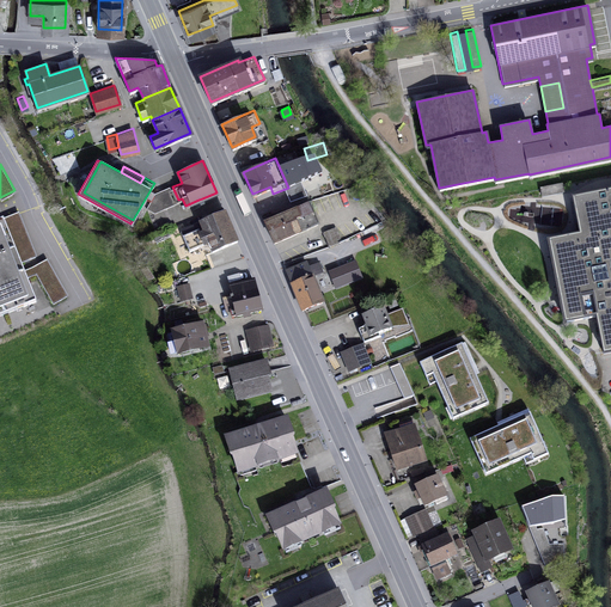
[(541,194),(563,189),(562,179),(539,184),(541,194)]
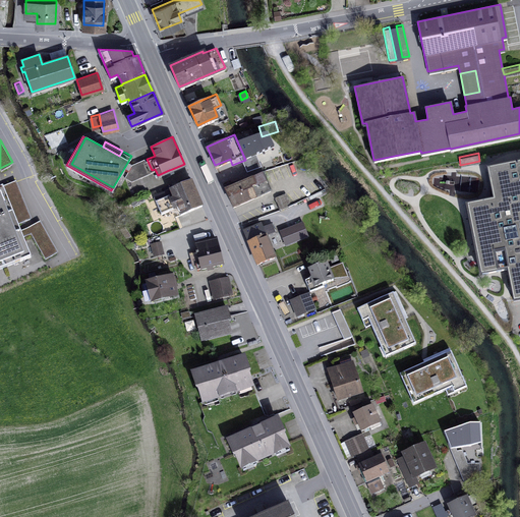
[(137,176),(152,170),(147,159),(146,160),(143,157),(131,162),(137,176)]
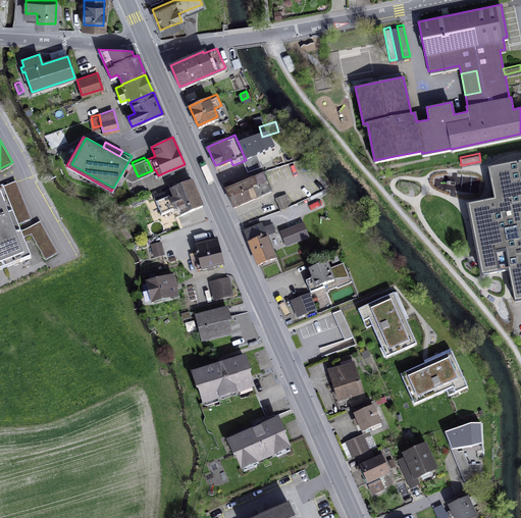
[(520,159),(487,166),(493,198),(468,203),(482,272),(508,267),(514,299),(520,297),(520,159)]
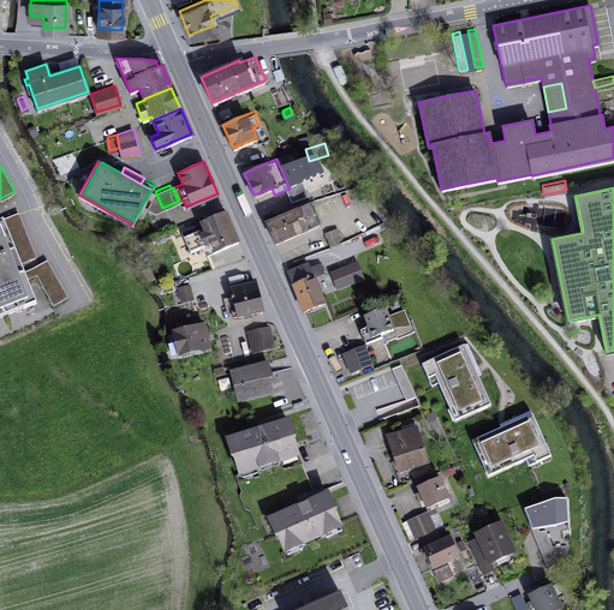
[(162,208),(155,191),(147,207),(155,211),(162,208)]
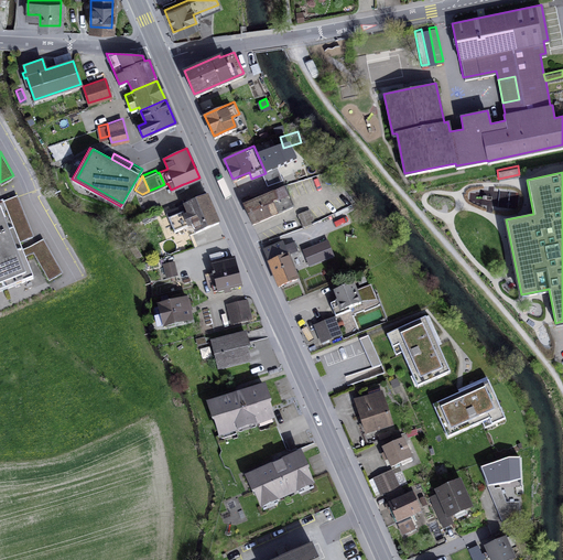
[(284,185),(244,204),(252,222),(292,204),(284,185)]
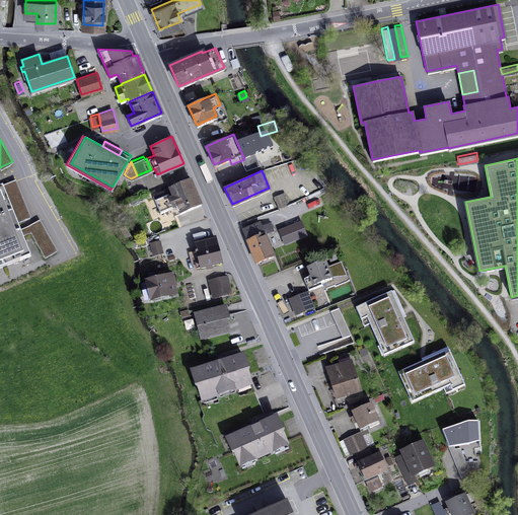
[(14,177),(2,182),(17,220),(29,215),(14,177)]
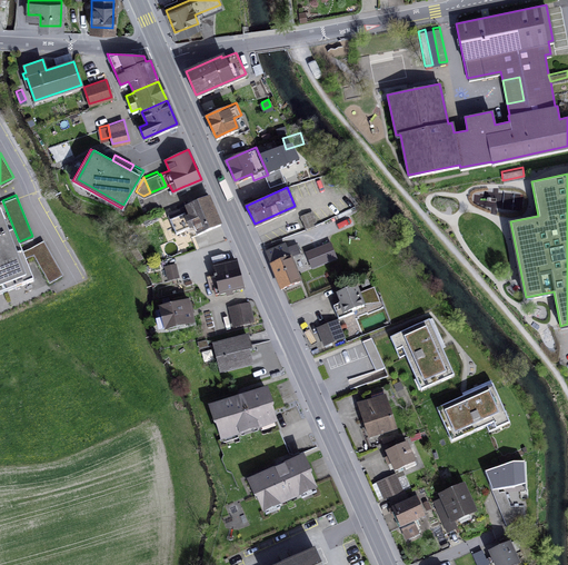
[(197,231),(220,222),(208,195),(167,212),(176,231),(183,228),(193,224),(197,231)]
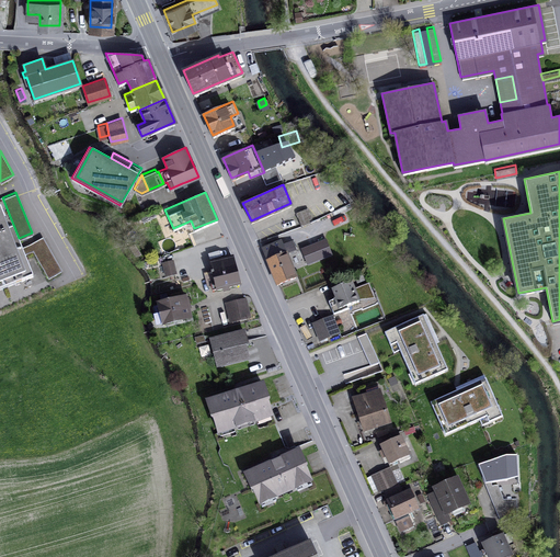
[(2,197),(0,199),(0,286),(33,273),(24,252),(21,246),(20,242),(19,238),(2,197)]
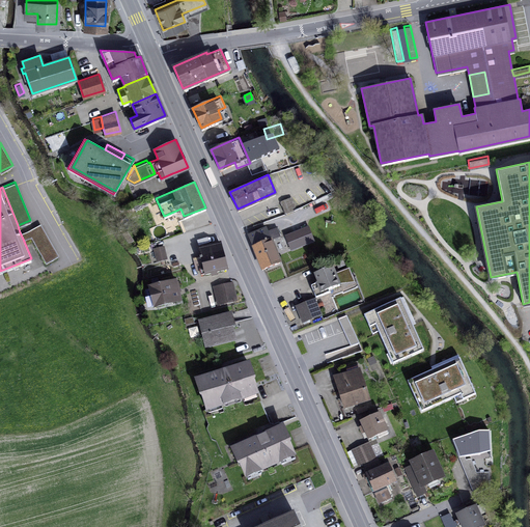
[(285,211),(293,207),(287,196),(280,199),(285,211)]
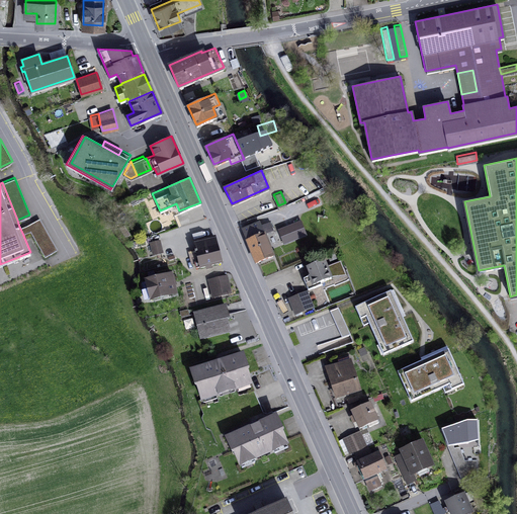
[(139,199),(137,194),(130,197),(132,202),(139,199)]
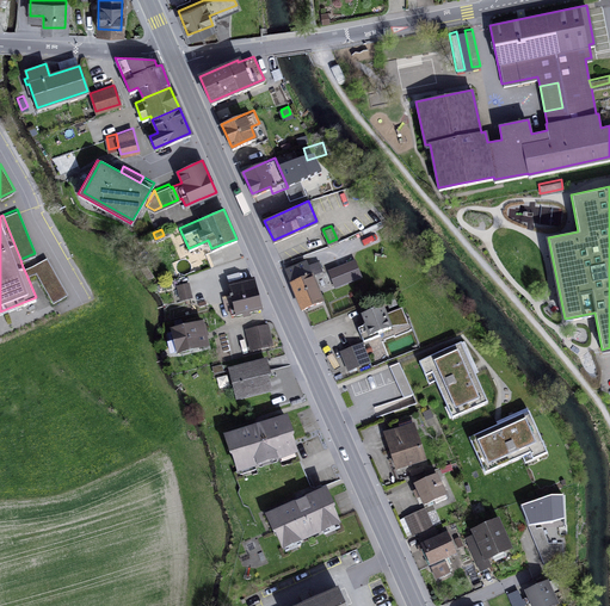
[(23,267),(26,274),(36,271),(53,300),(66,292),(45,255),(31,264),(23,267)]
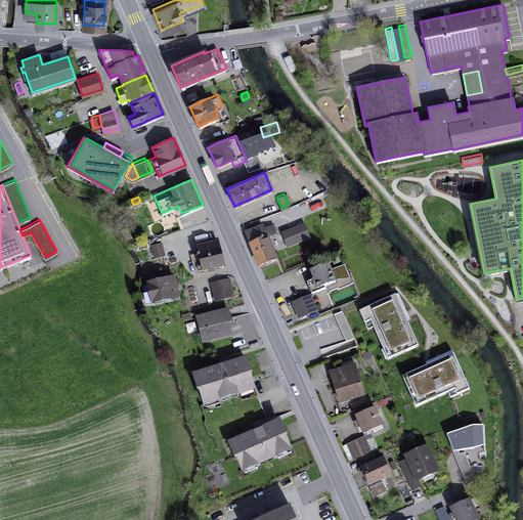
[(308,235),(303,221),(281,229),(287,244),(308,235)]
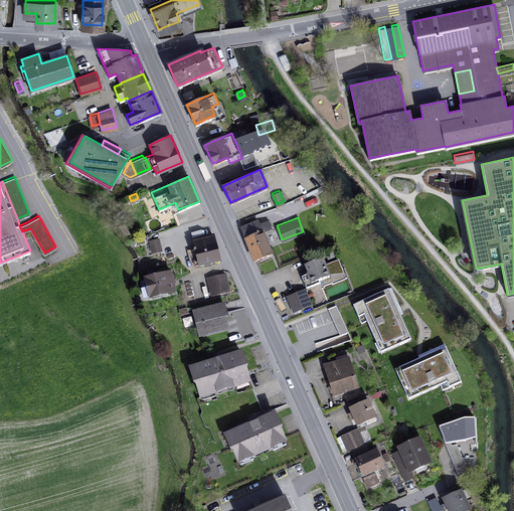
[(259,222),(258,218),(240,225),(253,259),(255,258),(271,251),(262,229),(259,222)]
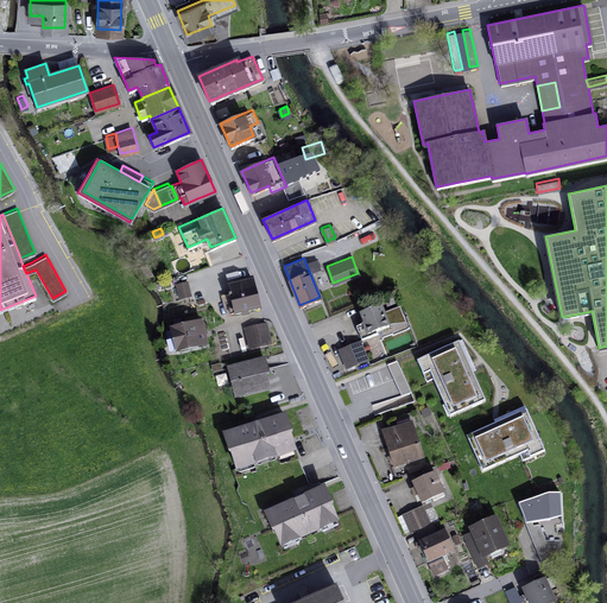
[(309,271),(320,267),(318,266),(321,265),(320,262),(317,264),(316,258),(305,262),(309,271)]
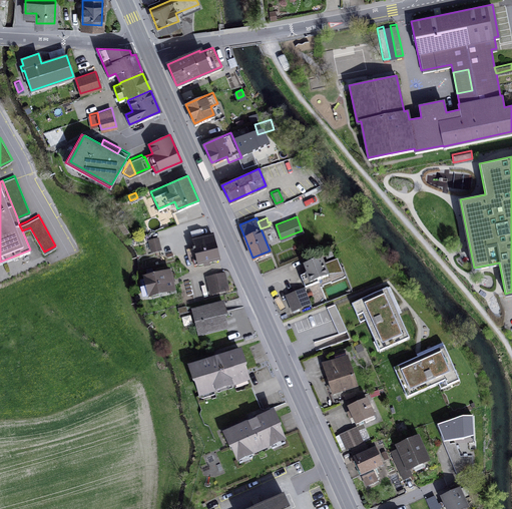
[(197,262),(197,263),(218,258),(212,232),(191,237),(193,245),(192,246),(192,248),(188,249),(190,258),(192,257),(193,263),(197,262)]
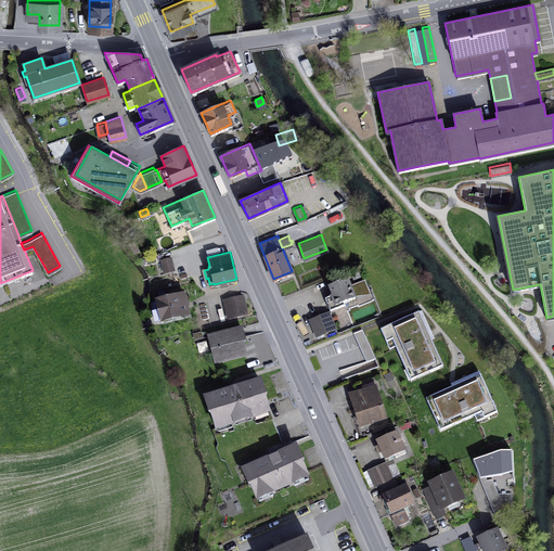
[(172,265),(170,256),(162,258),(164,267),(172,265)]
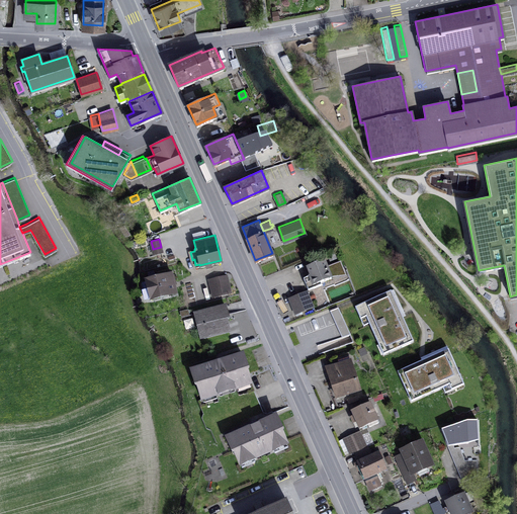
[(326,264),(324,258),(307,264),(307,265),(310,273),(309,273),(303,275),(308,287),(321,282),(320,279),(331,275),(330,273),(326,264)]
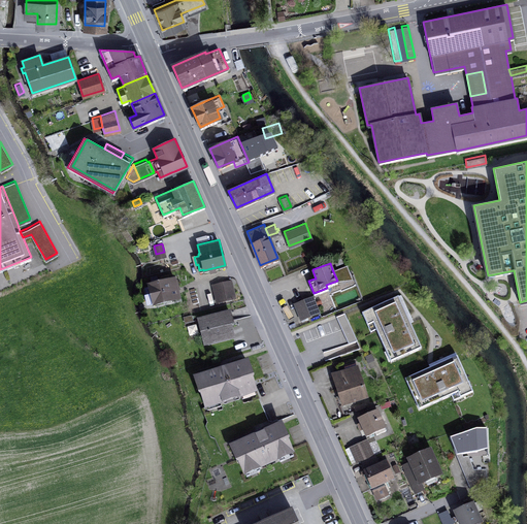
[(347,263),(332,269),(336,279),(352,277),(347,263)]
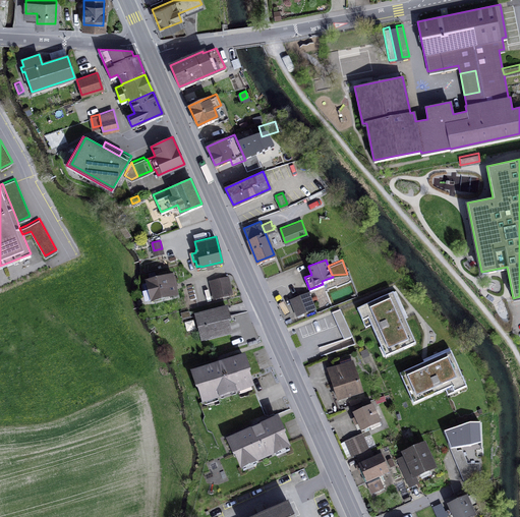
[(152,297),(175,291),(171,274),(169,274),(168,269),(158,272),(159,276),(147,280),(152,297)]
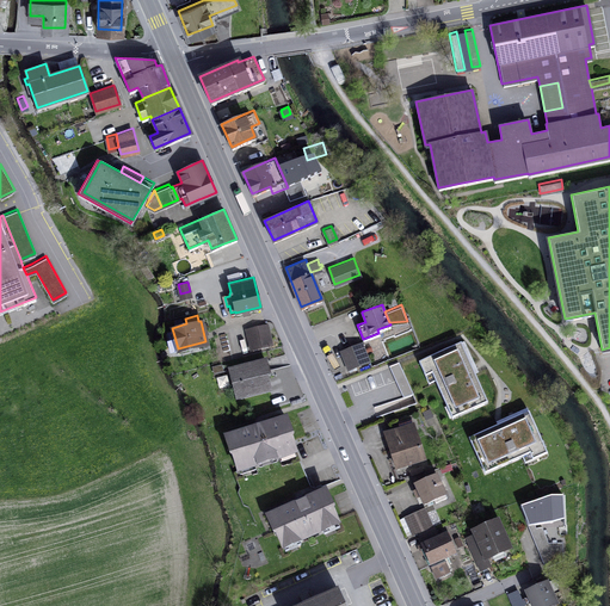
[(247,329),(252,345),(270,340),(266,325),(247,329)]
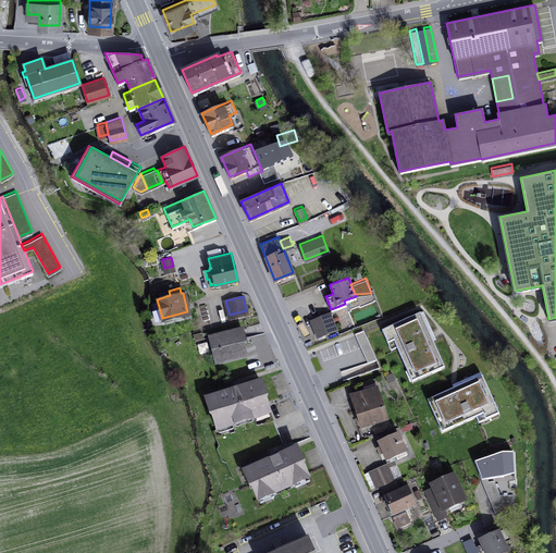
[(155,309),(152,309),(156,319),(162,318),(157,299),(151,300),(155,309)]
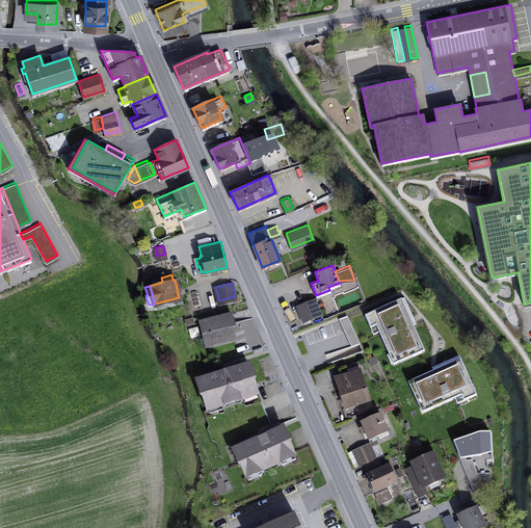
[(413,323),(416,322),(414,319),(413,315),(403,295),(401,296),(413,323)]
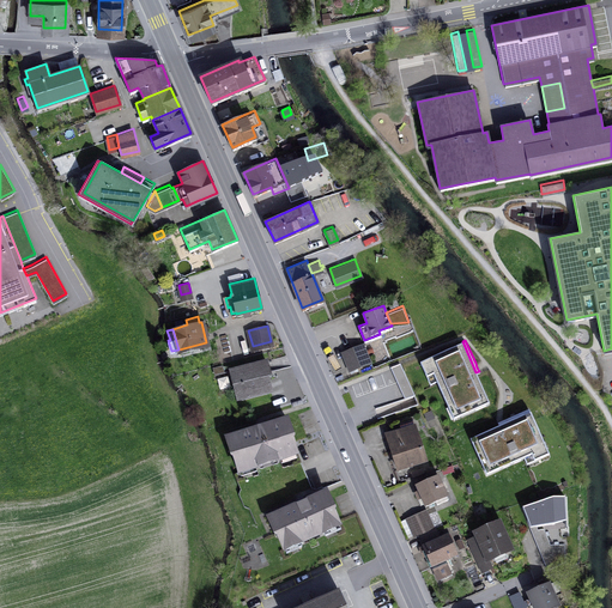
[(460,414),(489,402),(477,375),(476,372),(462,341),(426,358),(436,380),(447,403),(454,401),(460,414)]
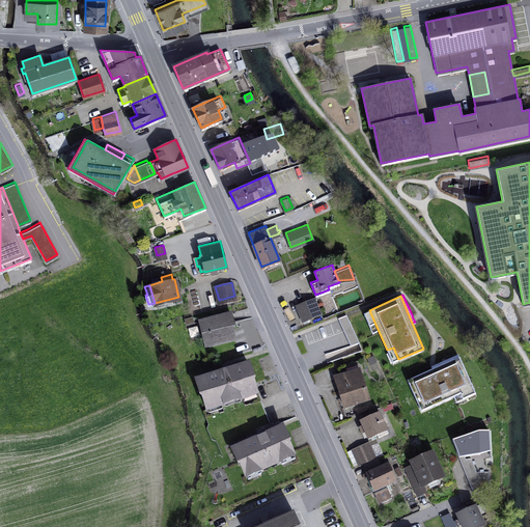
[(311,314),(319,311),(313,297),(305,300),(311,314)]
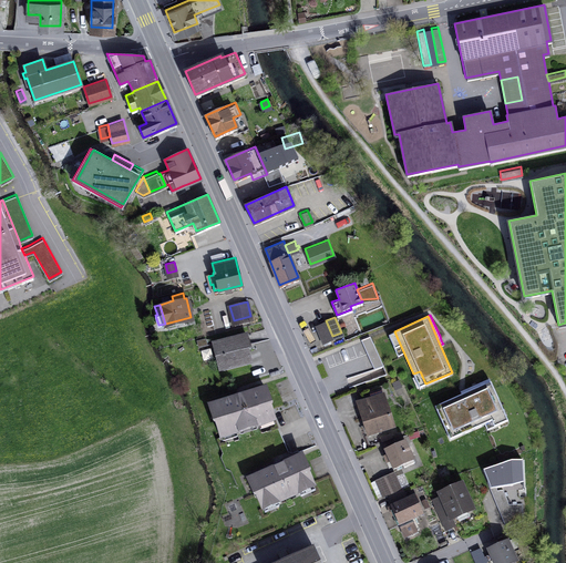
[(317,325),(322,340),(332,336),(326,320),(317,325)]
